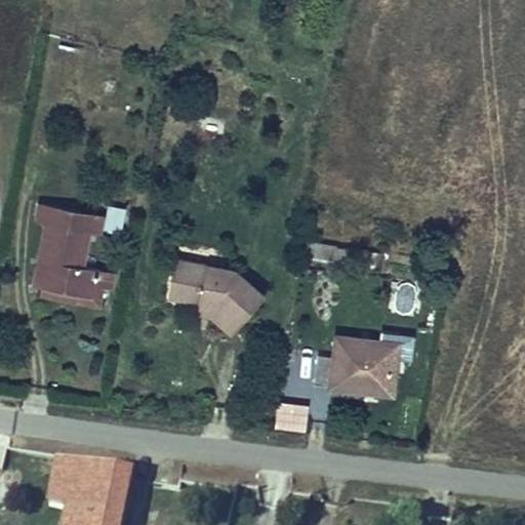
[(101,269),(129,274),(144,276),(151,239),(108,231),(101,269)]
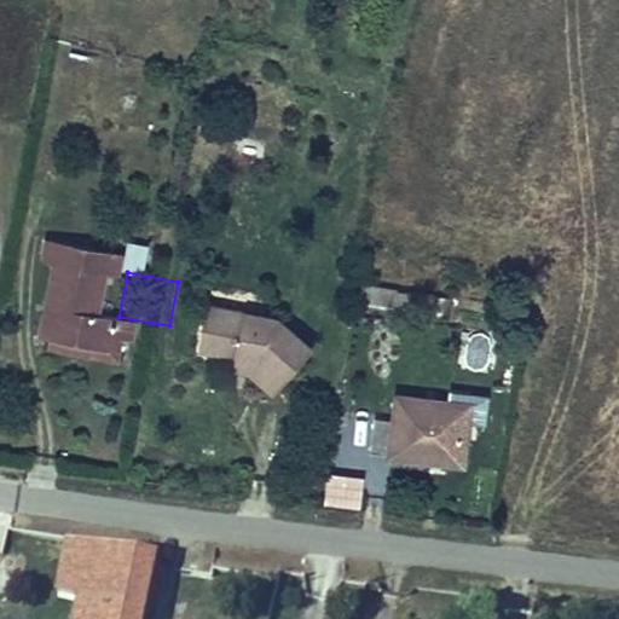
[(27,316),(0,311),(0,323),(36,330),(40,304),(51,305),(53,285),(33,281),(27,316)]
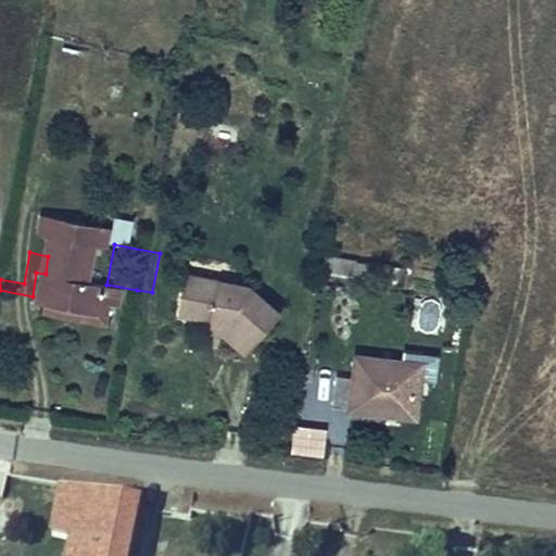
[(160,253),(152,292),(181,319),(210,290),(175,257),(160,253)]
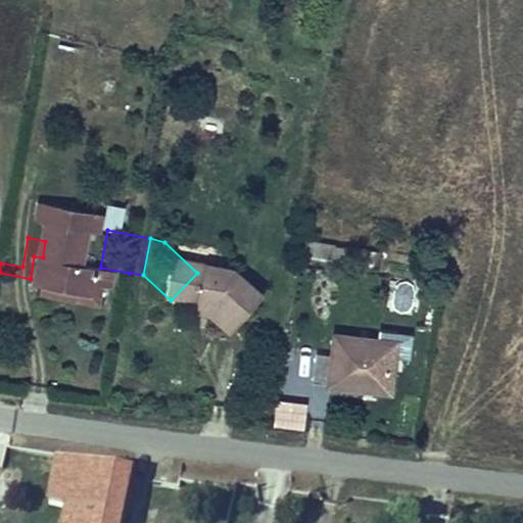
[(129,273),(127,283),(140,289),(143,275),(129,273)]
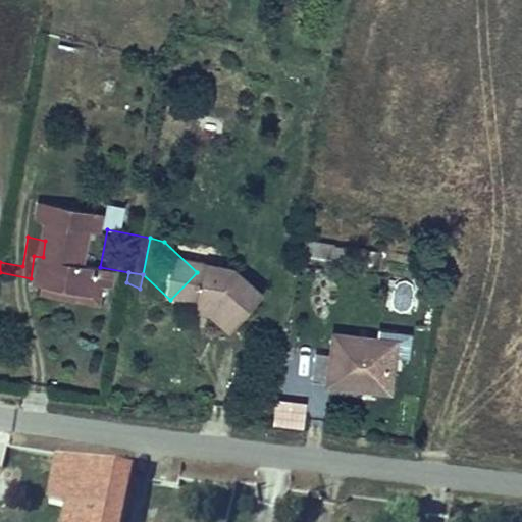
[(143,274),(140,289),(143,290),(164,306),(170,300),(143,274)]
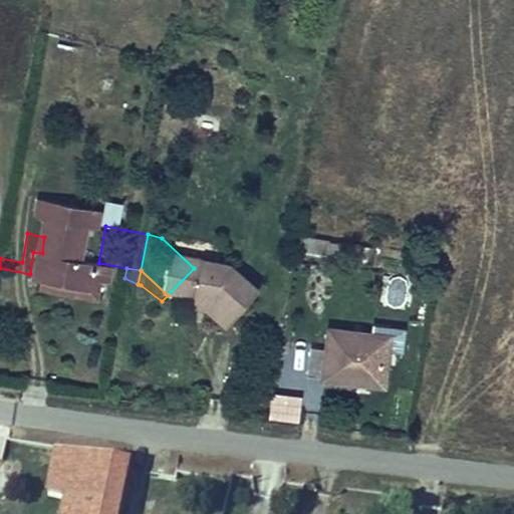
[(251,323),(247,353),(325,366),(332,315),(275,306),(272,326),(251,323)]
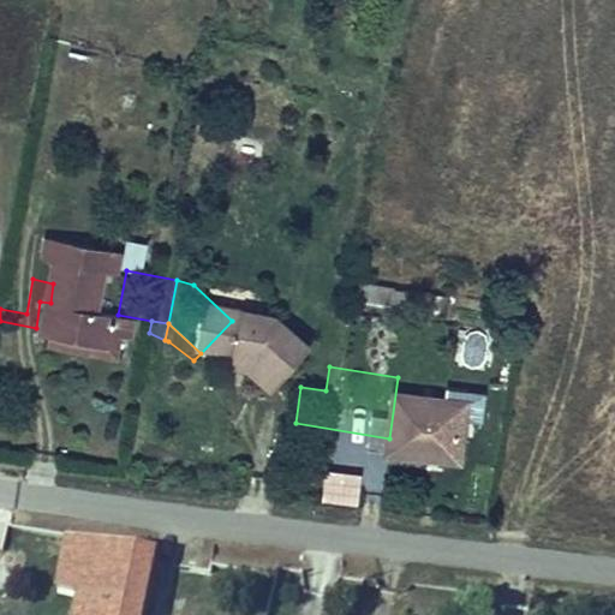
[(357,507),(362,475),(326,470),(321,502),(357,507)]
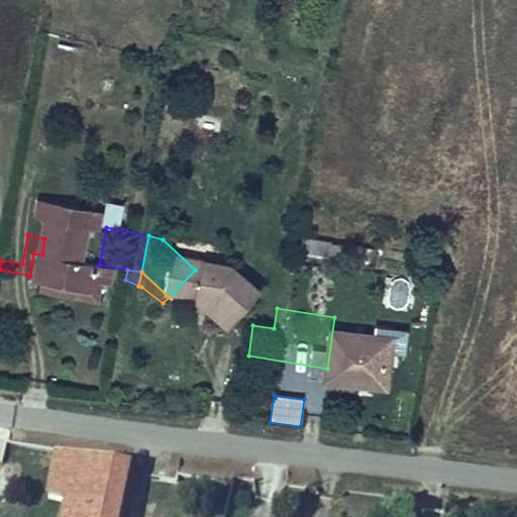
[(0,516),(39,516),(56,434),(0,424),(0,470),(5,472),(0,498),(0,516)]
